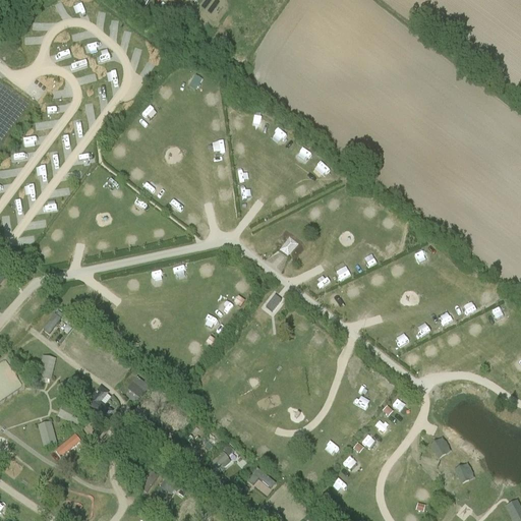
[(146,6),(176,32),(176,31),(180,35),(188,25),(159,0),(136,0),(146,7),(146,6)]
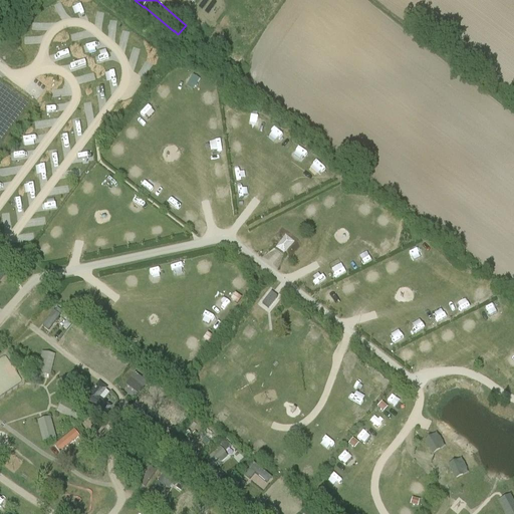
[(117,30),(108,41),(122,51),(131,40),(117,30)]
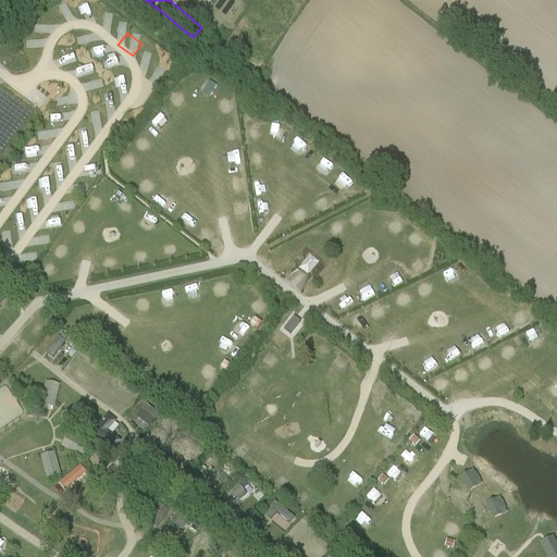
[(164,69),(169,64),(153,53),(150,58),(164,69)]
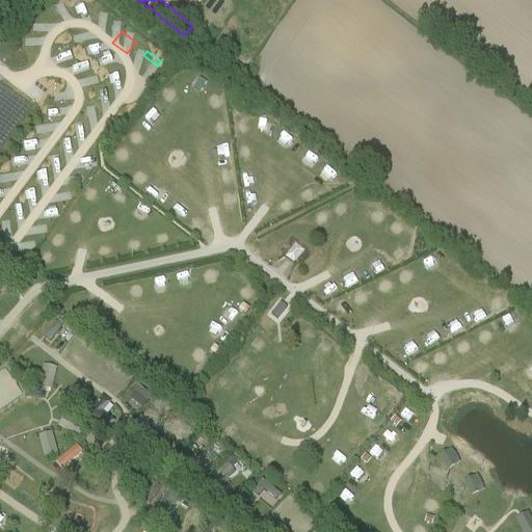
[(56,56),(50,64),(59,71),(64,62),(56,56)]
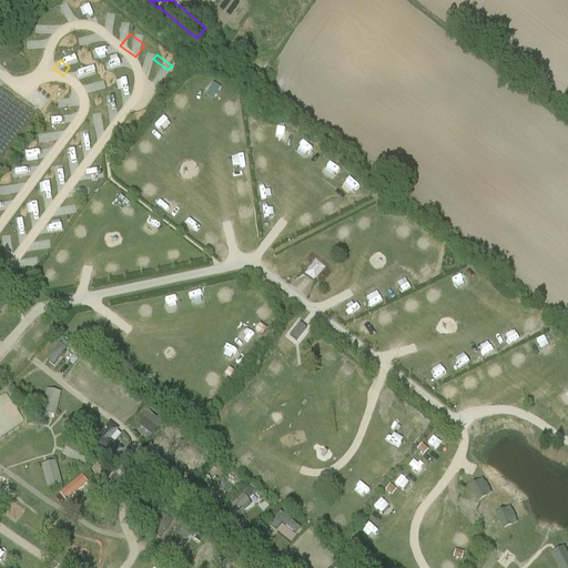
[(153,60),(146,67),(161,79),(168,72),(153,60)]
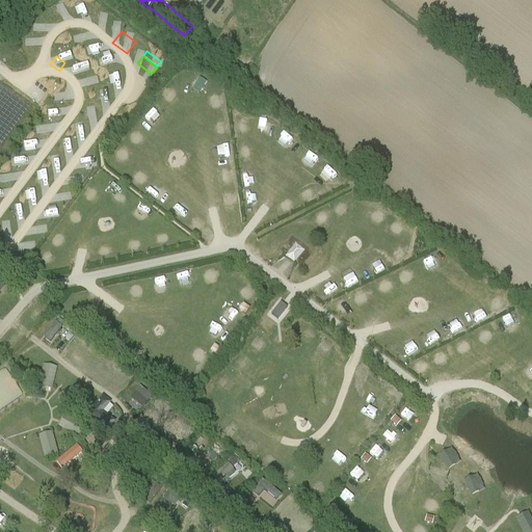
[(50,125),(54,117),(48,113),(43,121),(50,125)]
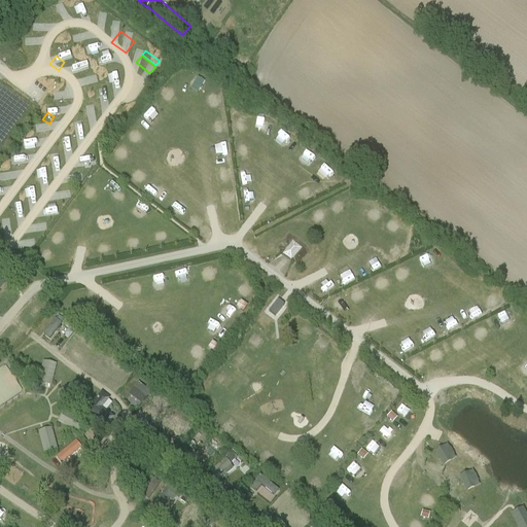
[(86,146),(86,155),(95,155),(95,145),(86,146)]
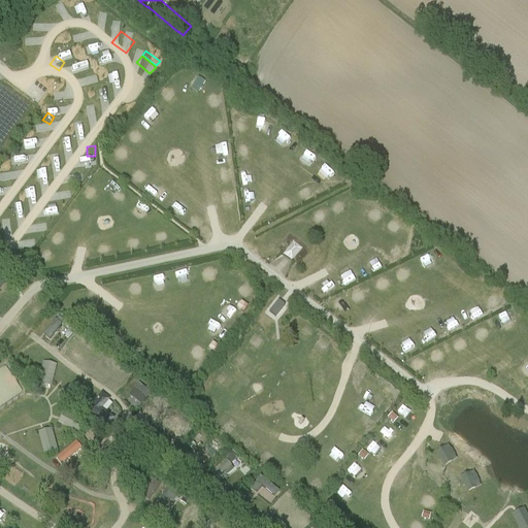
[(80,157),(73,172),(80,175),(89,161),(80,157)]
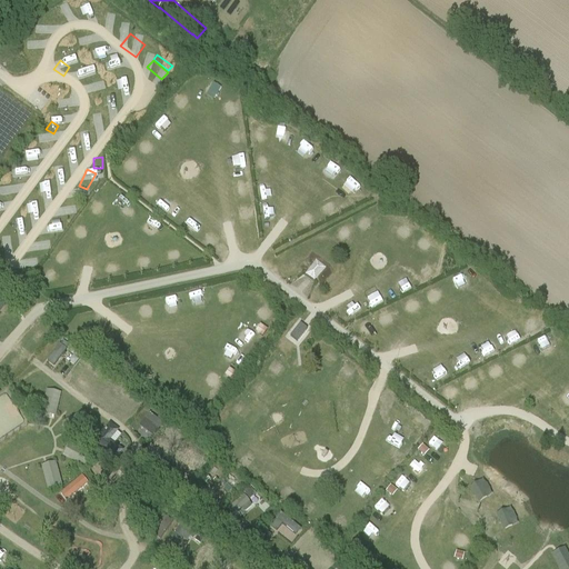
[(12,178),(9,182),(17,190),(21,185),(12,178)]
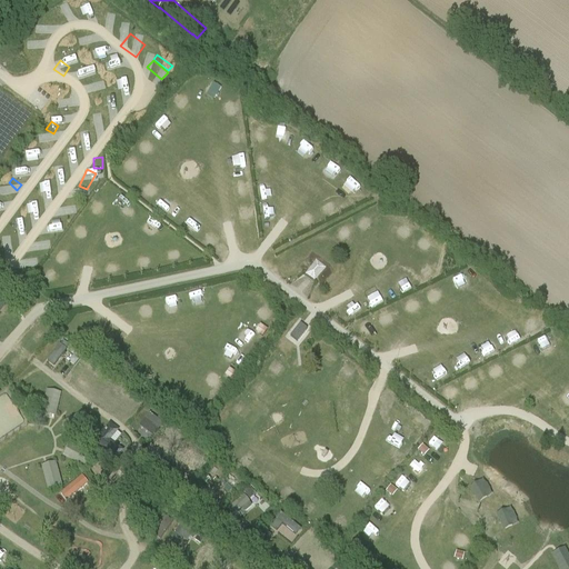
[(73,196),(82,199),(86,190),(78,187),(73,196)]
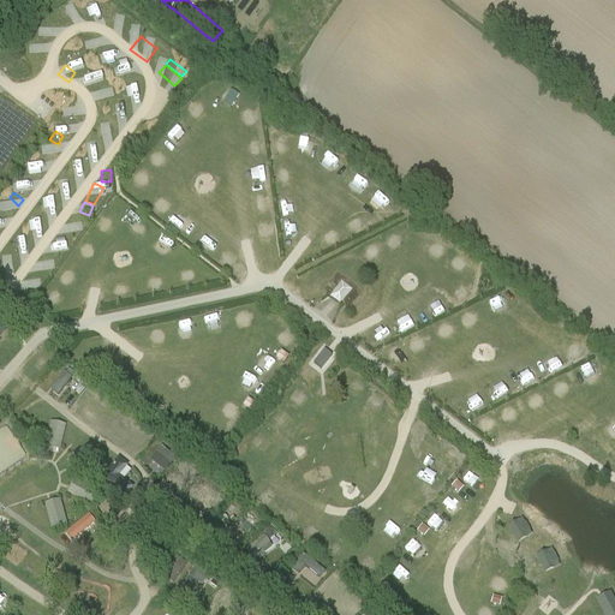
[(106,232),(111,222),(100,216),(95,227),(106,232)]
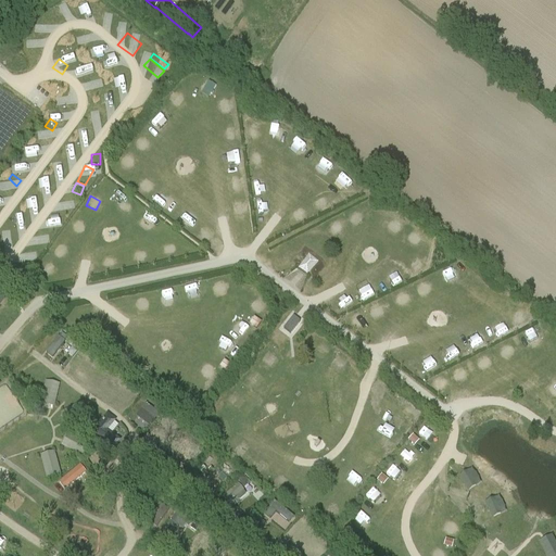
[(127,197),(119,204),(128,212),(136,205),(127,197)]
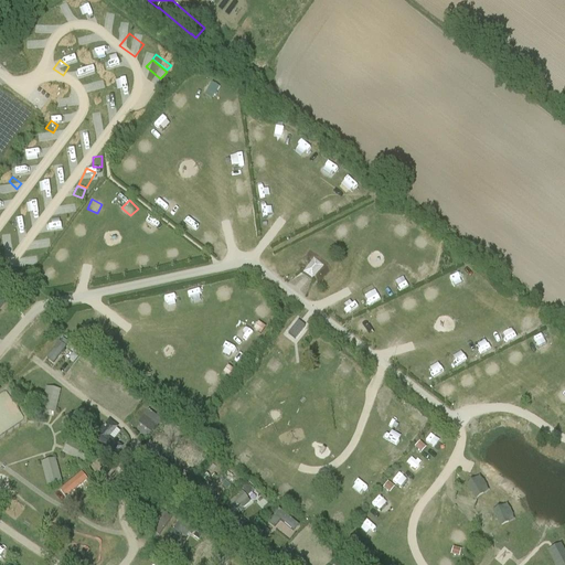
[(251,206),(240,208),(241,219),(252,217),(251,206)]
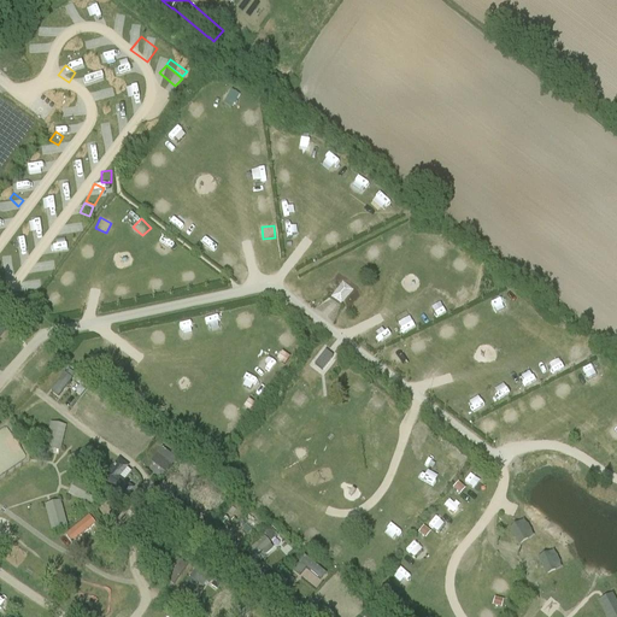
[(328,235),(331,246),(342,242),(339,231),(328,235)]
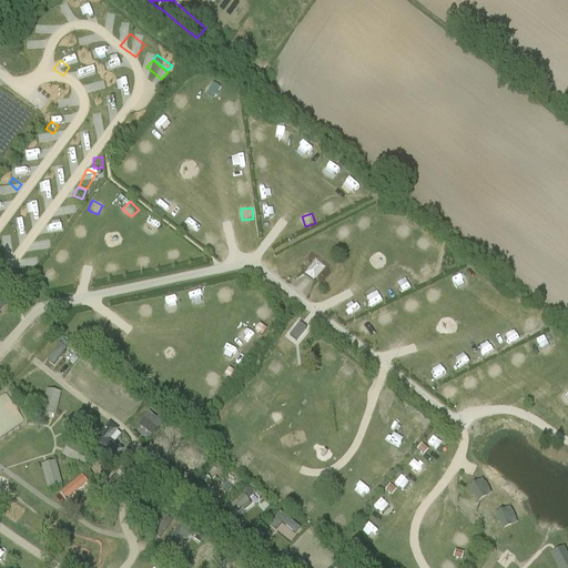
[(428,249),(430,240),(423,237),(421,246),(428,249)]
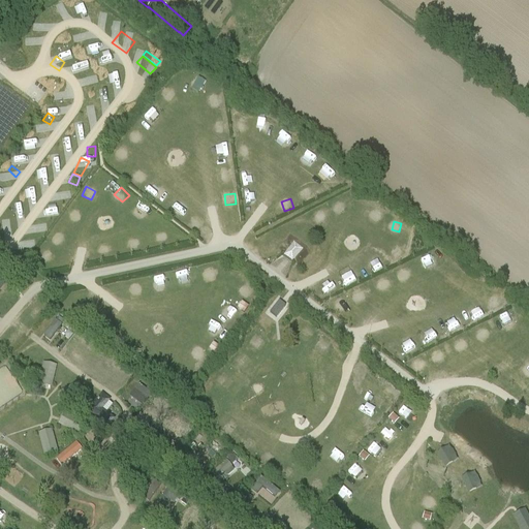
[(293,261),(304,248),(296,242),(285,255),(293,261)]
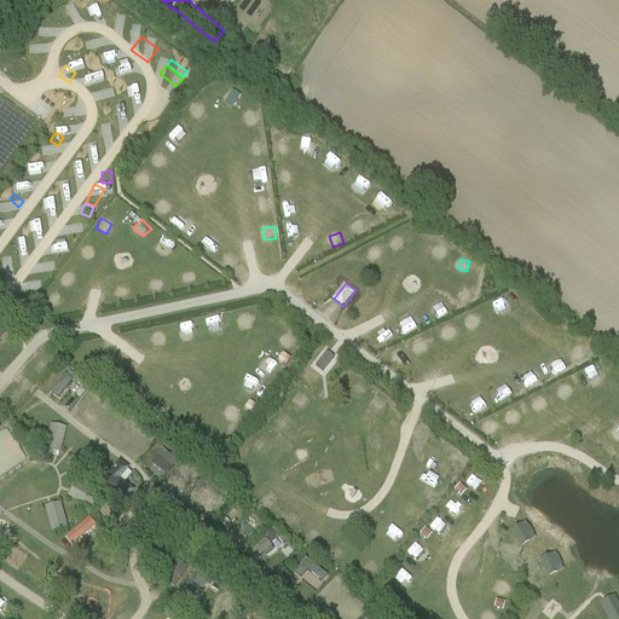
[(255,323),(254,312),(242,313),(243,324),(255,323)]
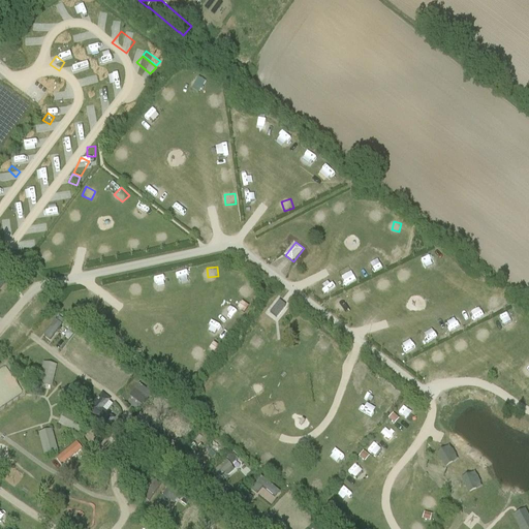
[(376,282),(379,290),(384,288),(381,280),(376,282)]
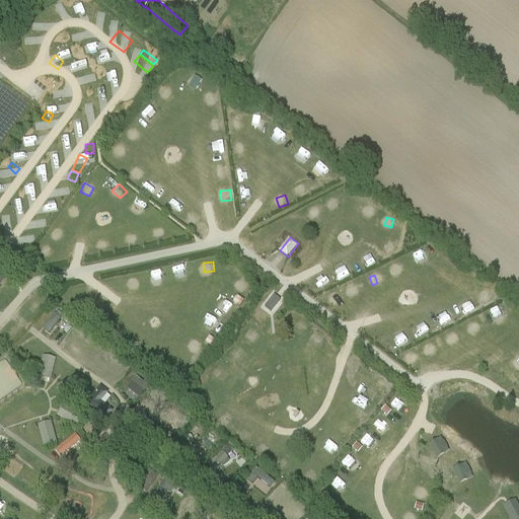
[(271,311),(280,300),(274,295),(265,307),(271,311)]
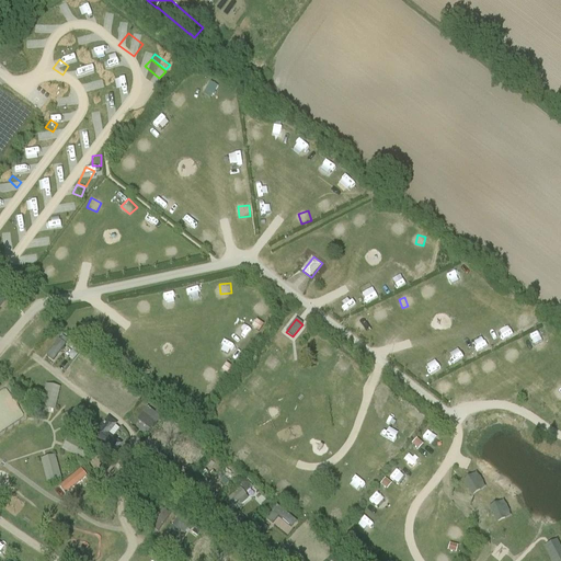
[(53,361),(66,345),(59,339),(46,355),(53,361)]
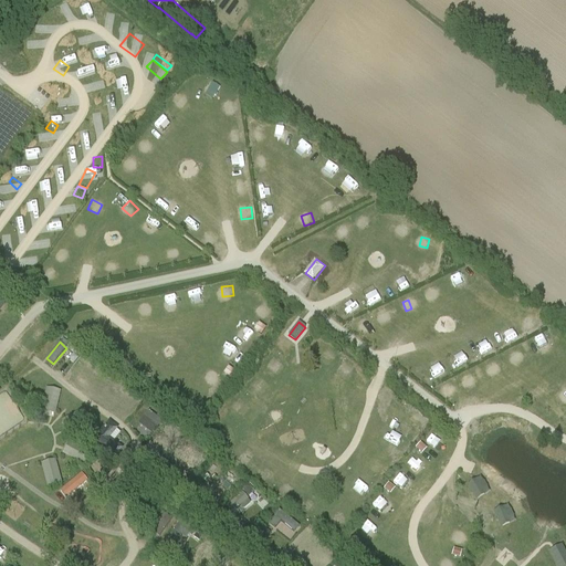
[(329,348),(320,358),(328,366),(338,357),(329,348)]
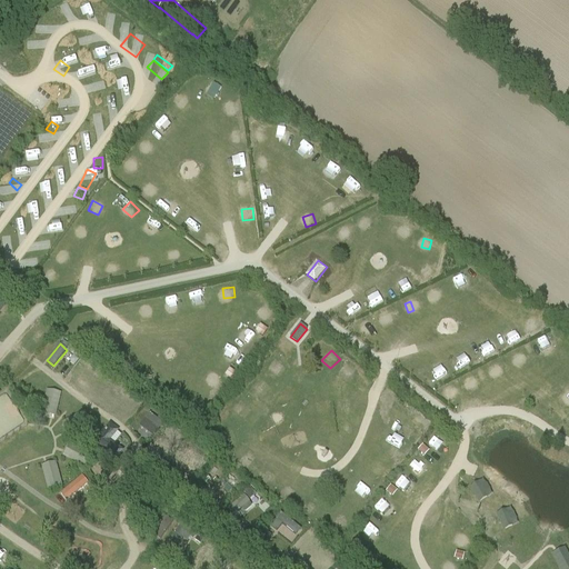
[(517,365),(527,359),(520,350),(511,356),(517,365)]
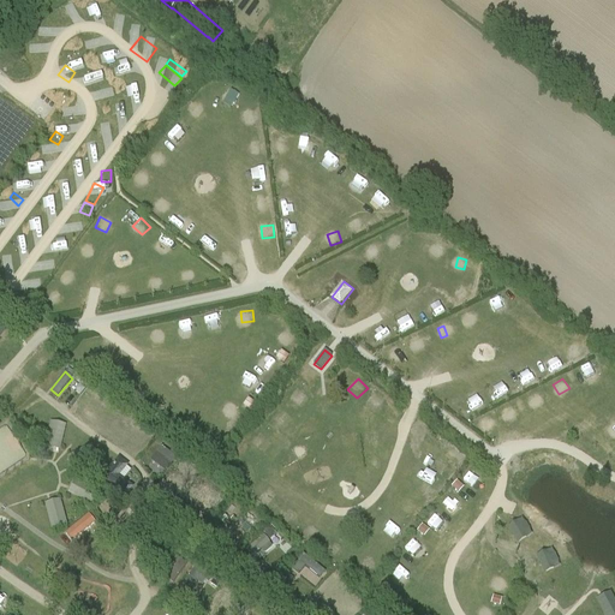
[(302,407),(309,398),(298,388),(290,399),(302,407)]
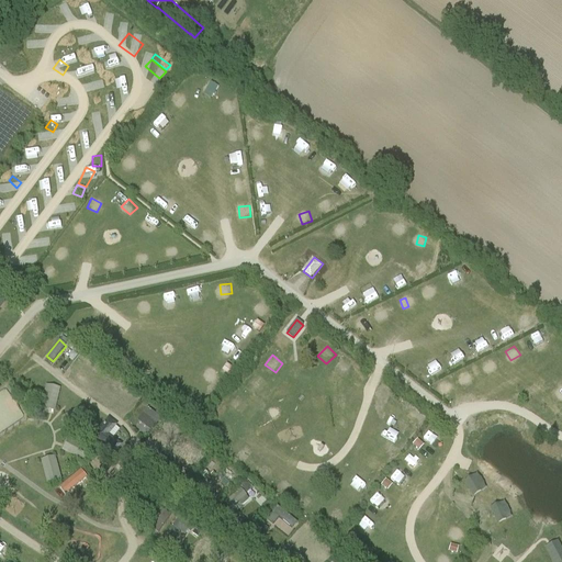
[(344,377),(351,367),(343,359),(334,370),(344,377)]
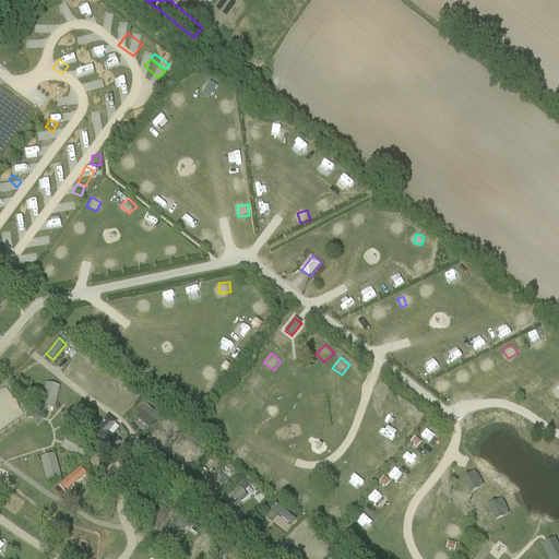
[(486,369),(495,365),(491,357),(483,361),(486,369)]
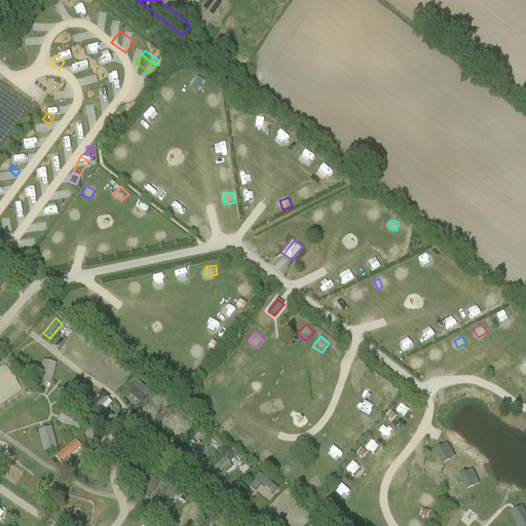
[(209,347),(216,351),(220,345),(213,340),(209,347)]
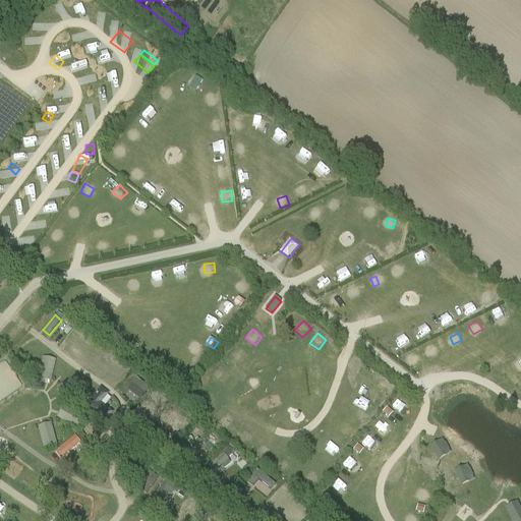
[(71,347),(78,353),(87,344),(80,338),(71,347)]
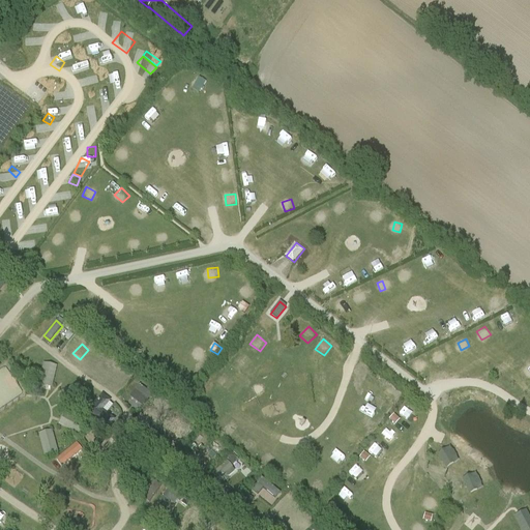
[(200,348),(195,354),(202,360),(207,354),(200,348)]
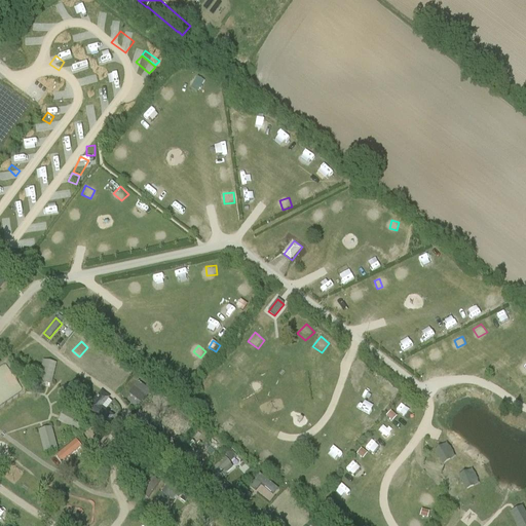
[(243,366),(250,358),(240,349),(233,358),(243,366)]
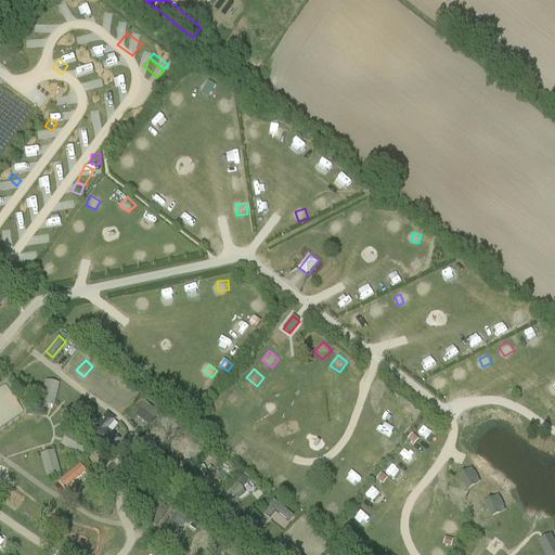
[(355,369),(347,376),(352,382),(360,374),(355,369)]
